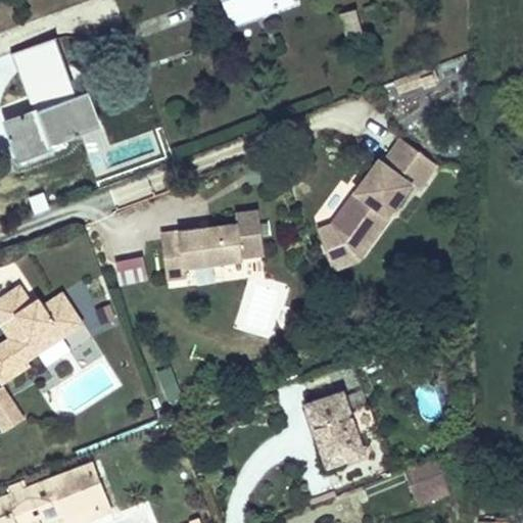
[(228,9),(225,0),(215,0),(220,12),(228,9)]
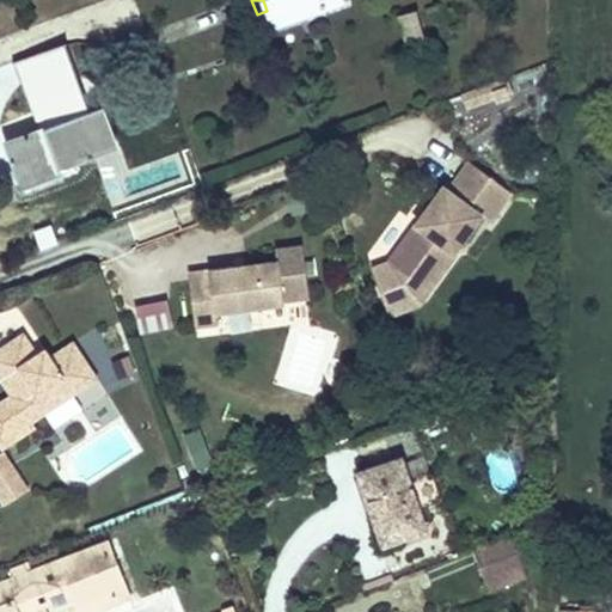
[(342,1),(342,0),(263,0),(273,26),(342,1)]
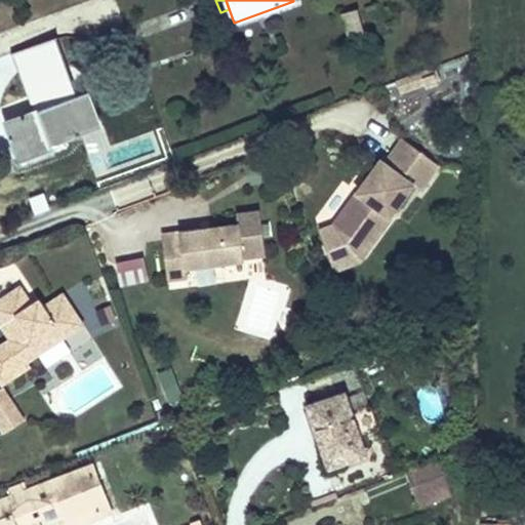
[(363,26),(359,9),(342,14),(348,30),(363,26)]
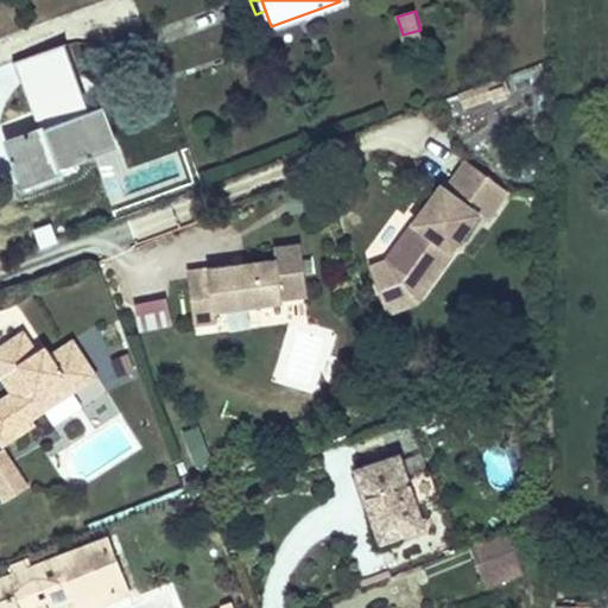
[(426,48),(420,30),(403,35),(407,52),(426,48)]
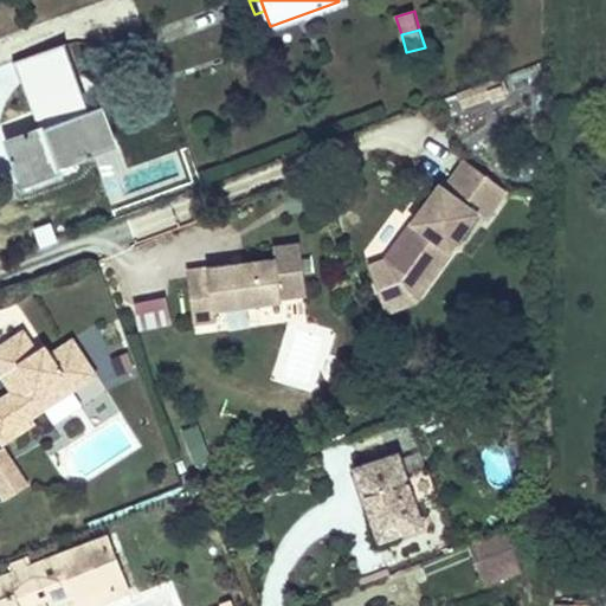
[(117,147),(102,107),(90,111),(65,43),(13,62),(14,66),(17,65),(23,79),(27,77),(44,120),(38,122),(40,129),(46,127),(55,149),(14,165),(21,182),(18,184),(21,192),(26,191),(25,187),(77,168),(75,162),(117,147)]
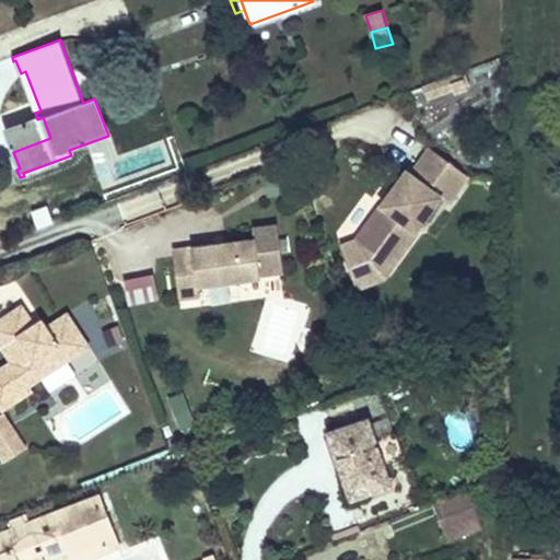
[(50,138),(43,117),(6,130),(13,152),(50,138)]
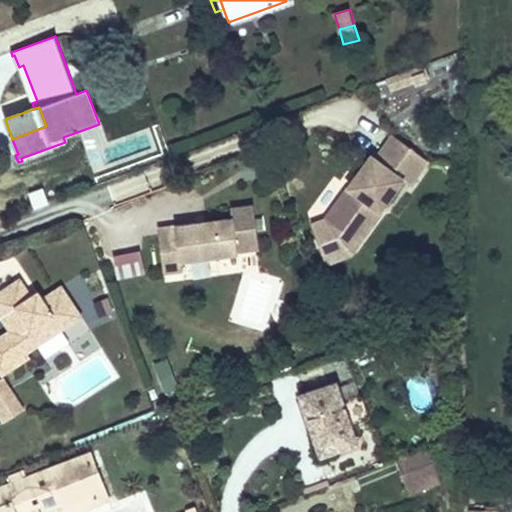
[(347,241),(374,205),(382,210),(403,180),(410,185),(429,161),(393,135),(376,159),(372,156),(356,177),(360,179),(352,189),(349,187),(326,219),(311,225),(327,264),(352,254),(347,241)]
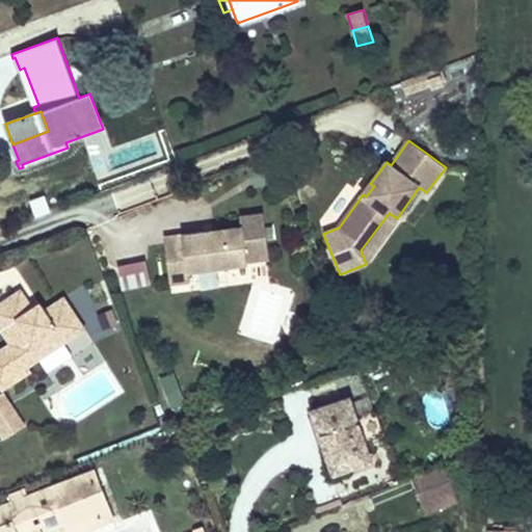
[(366,196),(374,186),(370,184),(363,194),(366,196)]
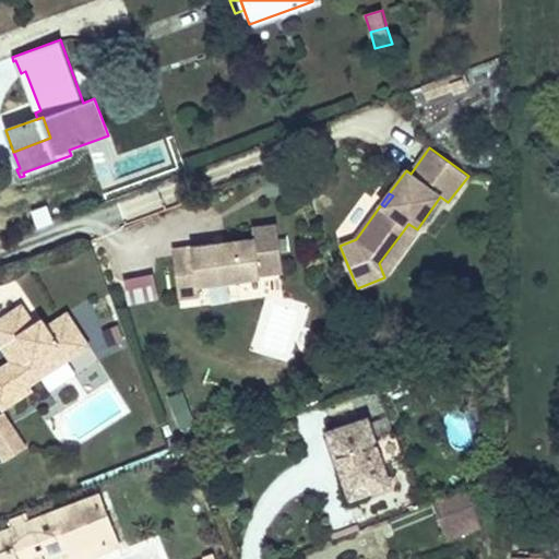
[(283,273),(277,224),(252,227),(254,238),(225,242),(226,247),(216,248),(215,244),(173,249),(179,299),(199,297),(198,286),(261,278),(260,275),(283,273)]
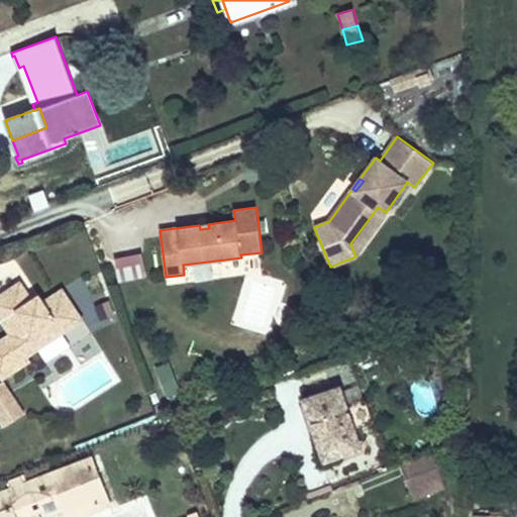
[(386,212),(378,207),(350,243),(355,256),(388,214),(386,212)]
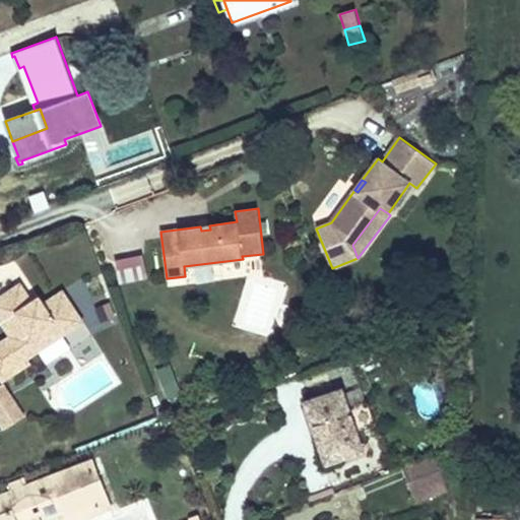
[(120,285),(148,278),(142,254),(114,261),(120,285)]
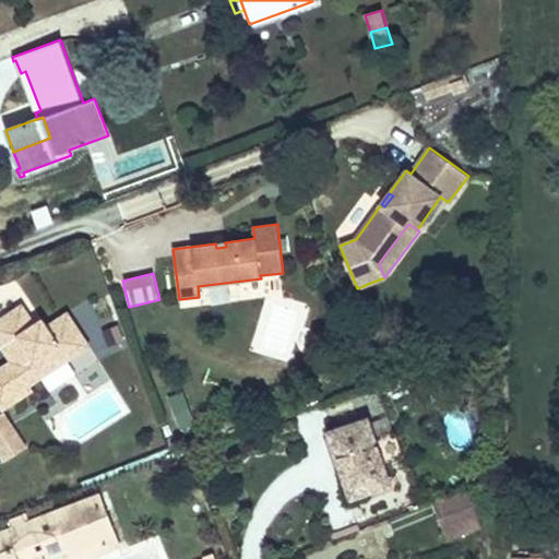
[(30,385),(88,346),(68,313),(47,328),(39,332),(34,324),(22,306),(0,319),(0,343),(12,361),(0,368),(0,405),(3,409),(33,390),(30,385)]
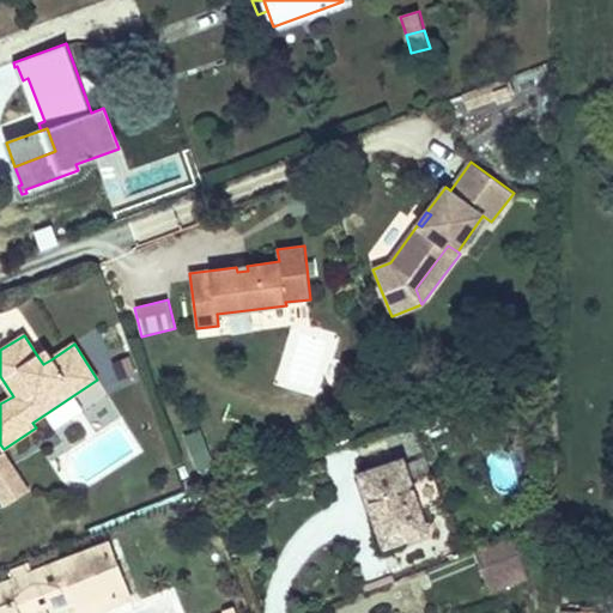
[(52,359),(46,351),(37,356),(43,364),(52,359)]
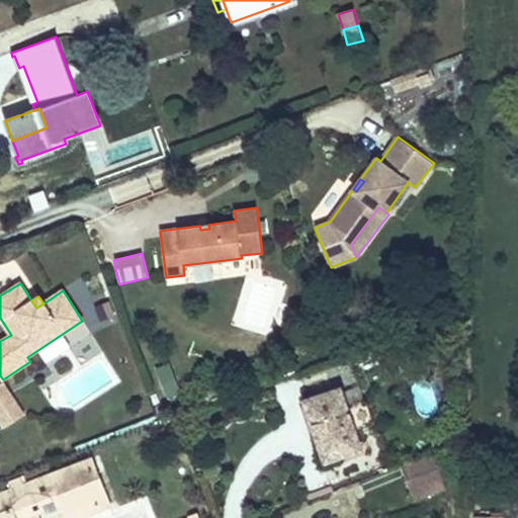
[(115,315),(109,297),(94,303),(101,321),(115,315)]
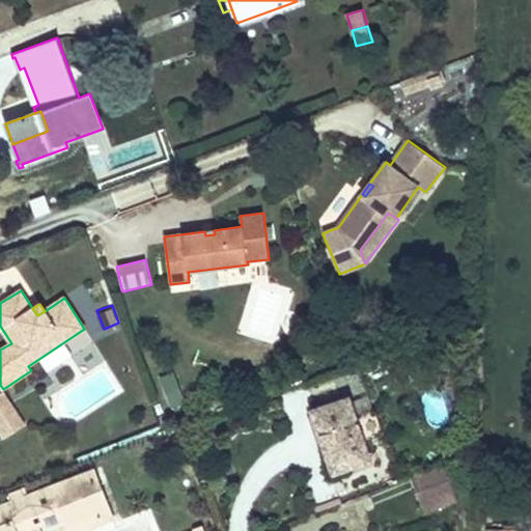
[(177,383),(174,373),(161,379),(165,388),(177,383)]
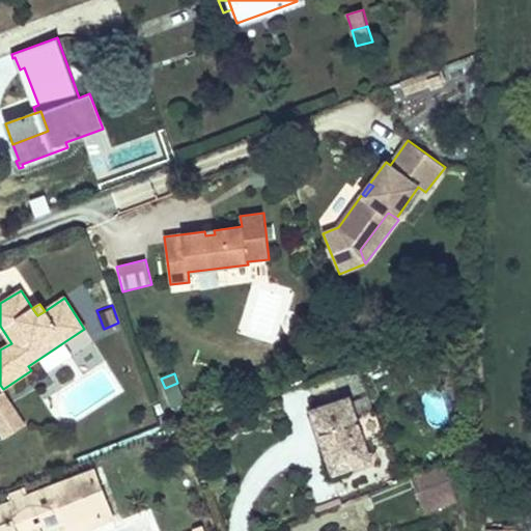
[(186,402),(177,383),(165,388),(172,407),(186,402)]
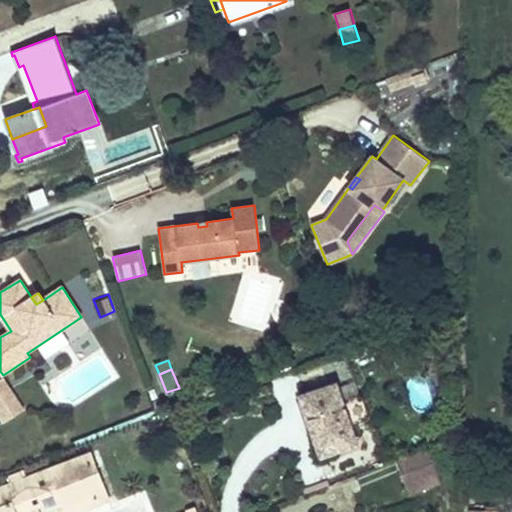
[(0,395),(11,388),(4,378),(0,380),(0,395)]
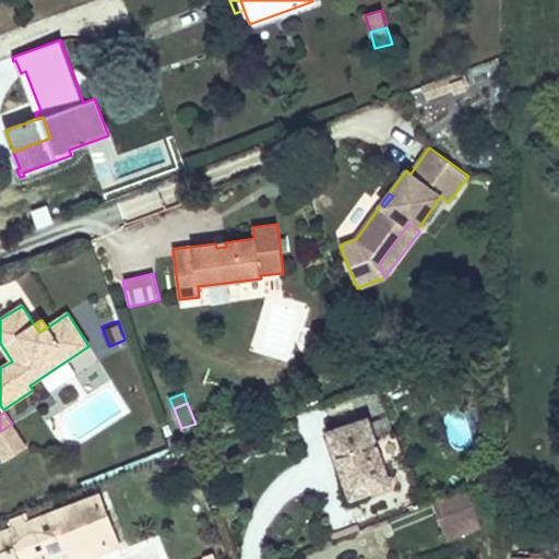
[(375,439),(367,419),(329,432),(352,497),(390,484),(383,464),(375,439)]
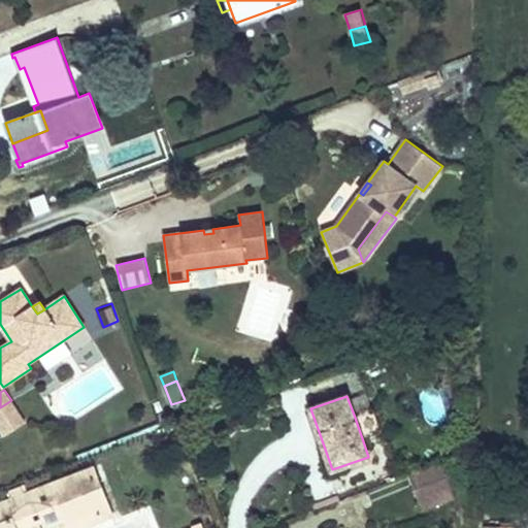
[(11,400),(0,407),(0,429),(4,435),(26,422),(11,400)]
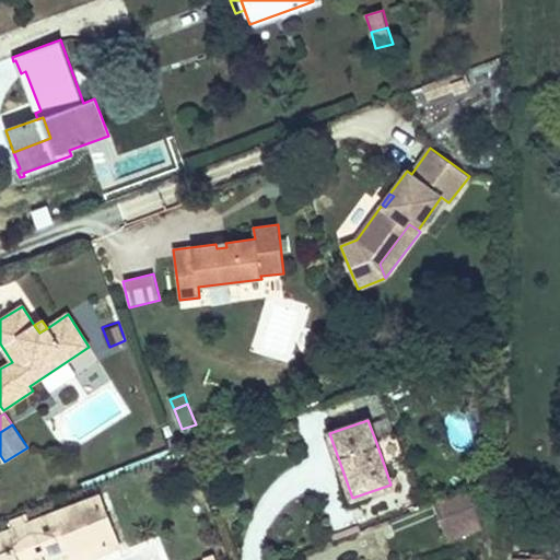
[(405,457),(396,432),(375,440),(384,465),(405,457)]
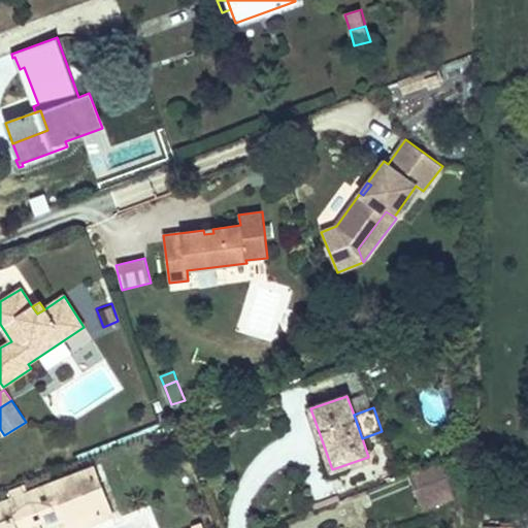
[(456,492),(444,461),(409,474),(421,504),(456,492)]
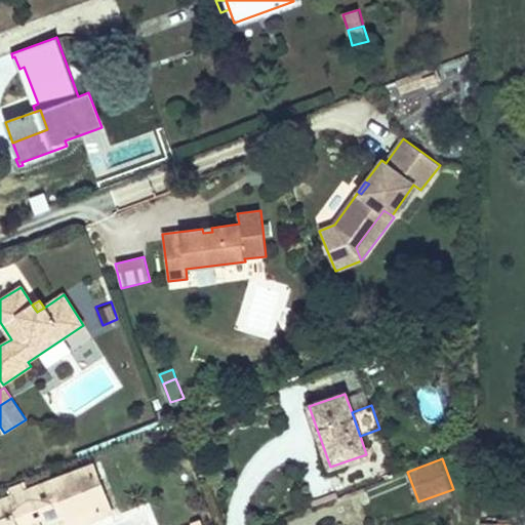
[(17,524),(14,517),(37,508),(42,519),(43,524),(45,524),(65,518),(97,506),(102,517),(113,512),(95,466),(25,492),(22,484),(9,489),(12,496),(0,500),(0,524),(17,524)]
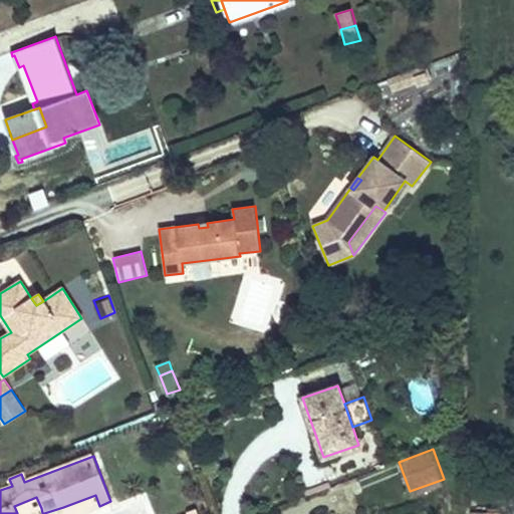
[(488,495),(488,480),(473,479),(473,494),(488,495)]
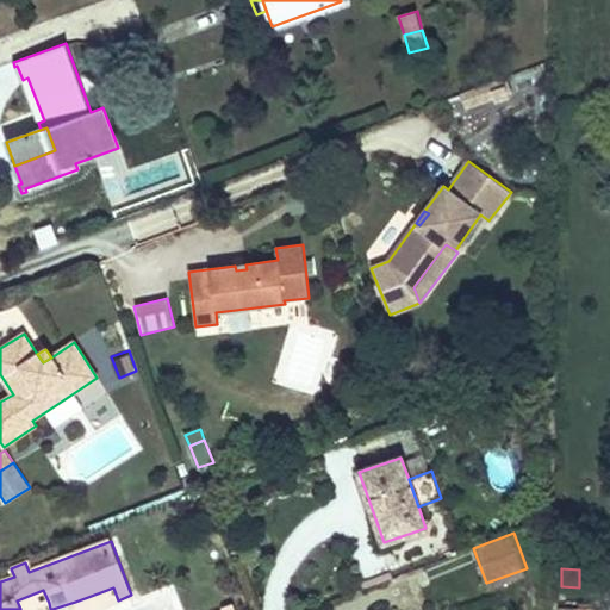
[(79,609),(92,609),(118,601),(113,587),(75,602),(79,609)]
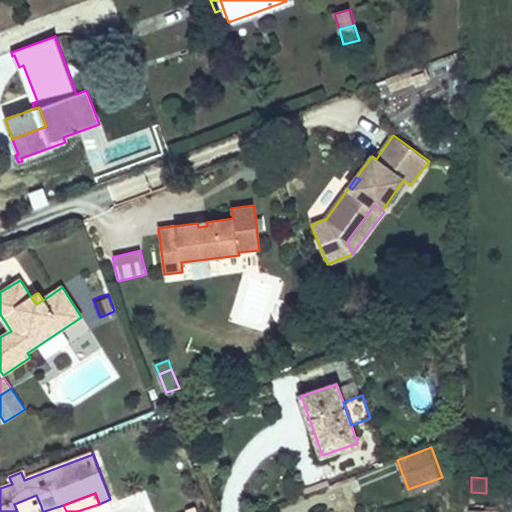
[(25,511),(41,506),(36,495),(14,504),(17,511),(25,511)]
